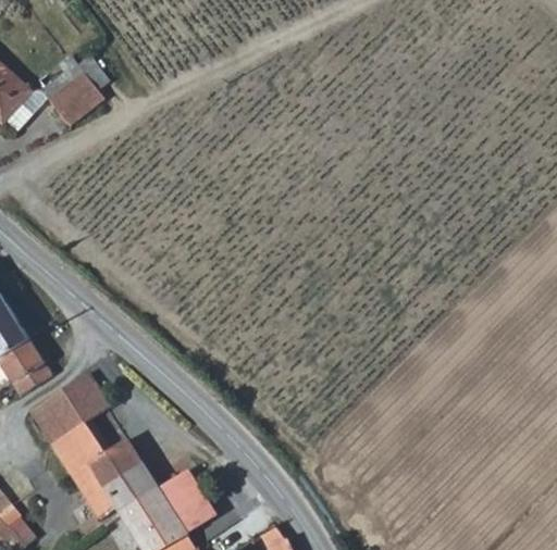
[(0,114),(2,117),(32,86),(0,58),(0,114)]
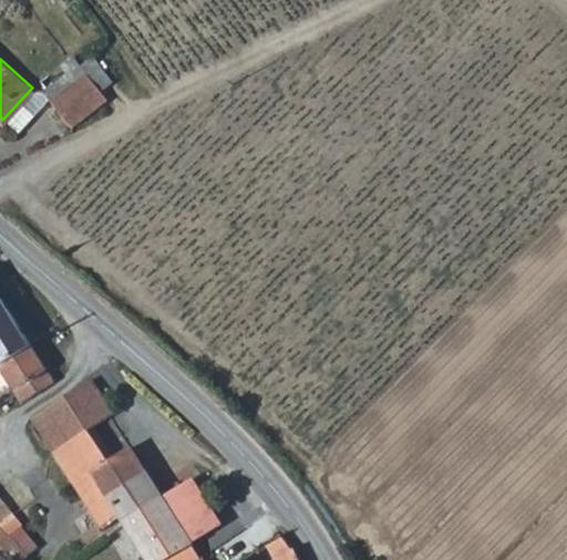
[(99,100),(74,76),(44,107),(64,127),(69,132),(78,122),(99,100)]
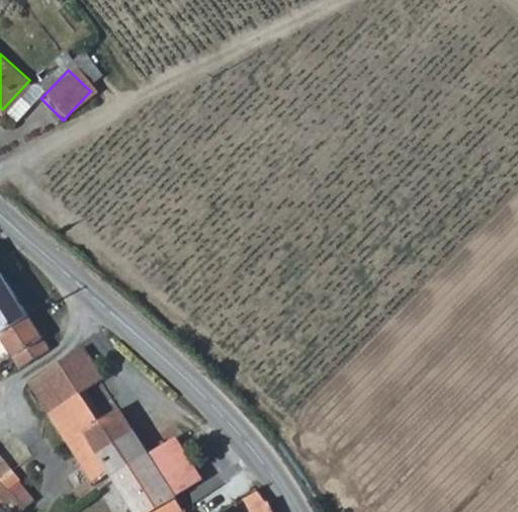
[(0,332),(20,364),(48,348),(0,271),(0,332)]
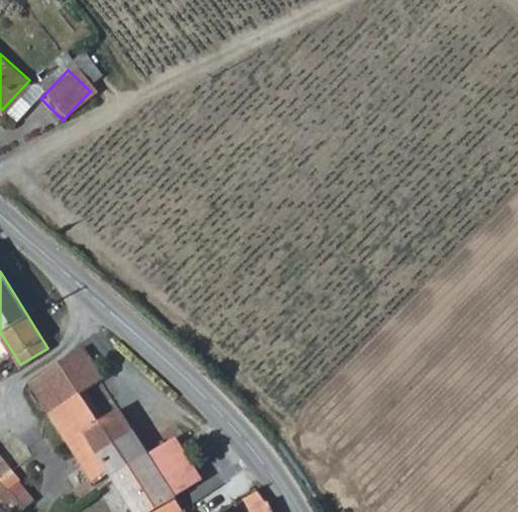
[(81,390),(102,375),(84,344),(28,378),(48,411),(81,390)]
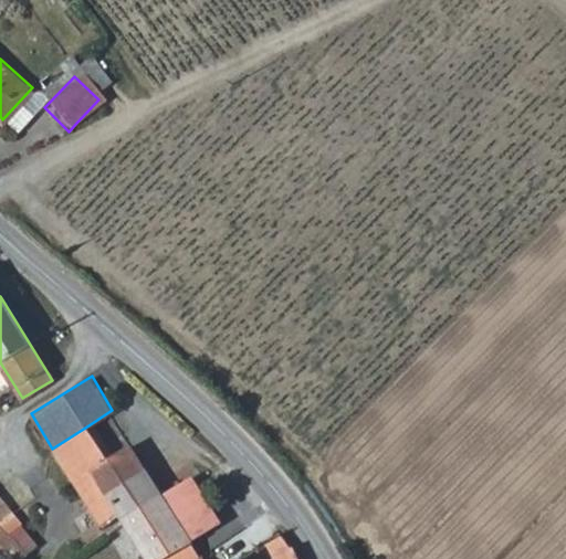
[(52,449),(98,524),(117,513),(104,488),(142,465),(127,444),(106,456),(88,425),(52,449)]
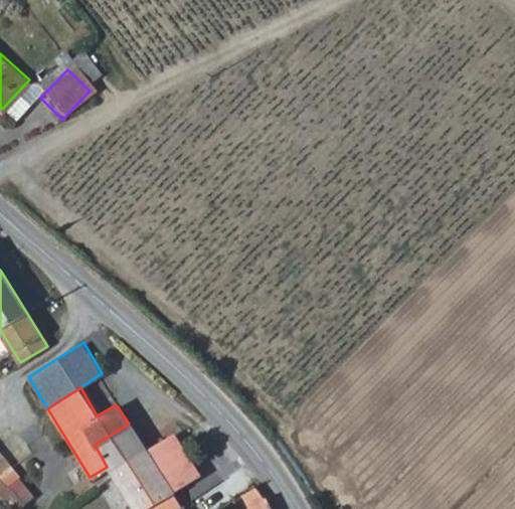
[(95,445),(107,467),(111,473),(146,449),(129,423),(95,445)]
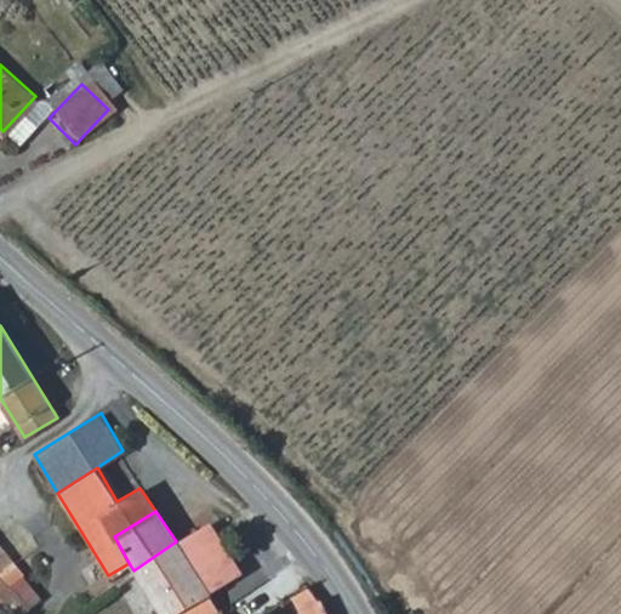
[(176,541),(211,592),(239,574),(203,522),(176,541)]
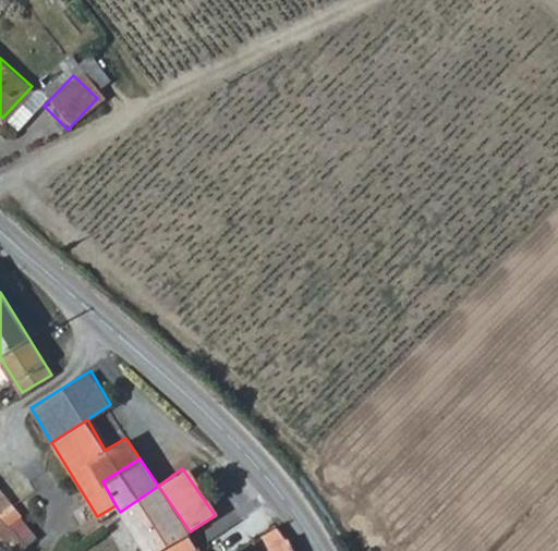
[(146,550),(160,550),(190,531),(158,486),(120,512),(106,523),(129,550),(134,550),(144,547),(146,550)]
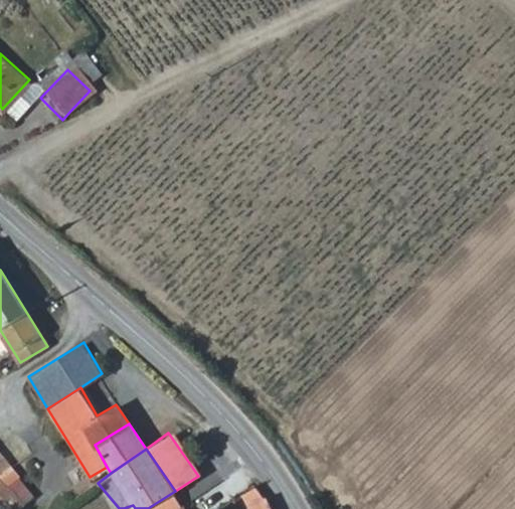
[(0,476),(0,477),(14,471),(0,453),(0,476)]
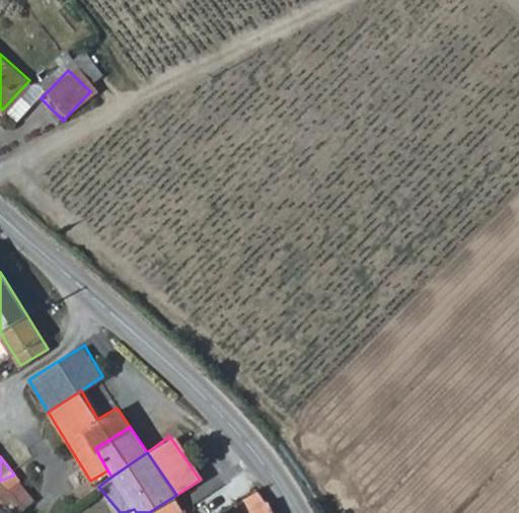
[(14,474),(0,481),(13,497),(23,491),(14,474)]
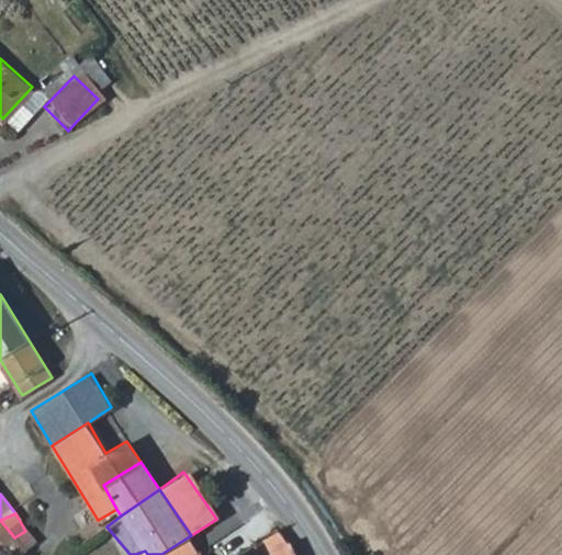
[(0,544),(14,537),(0,520),(0,544)]
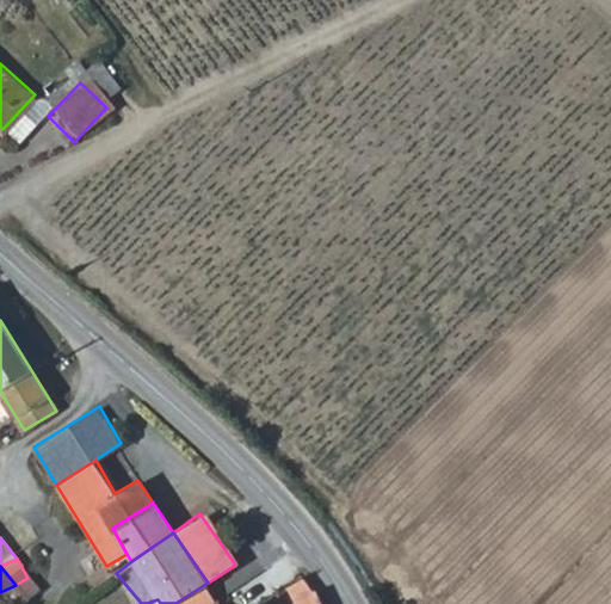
[(333,603),(319,572),(297,584),(306,603),(333,603)]
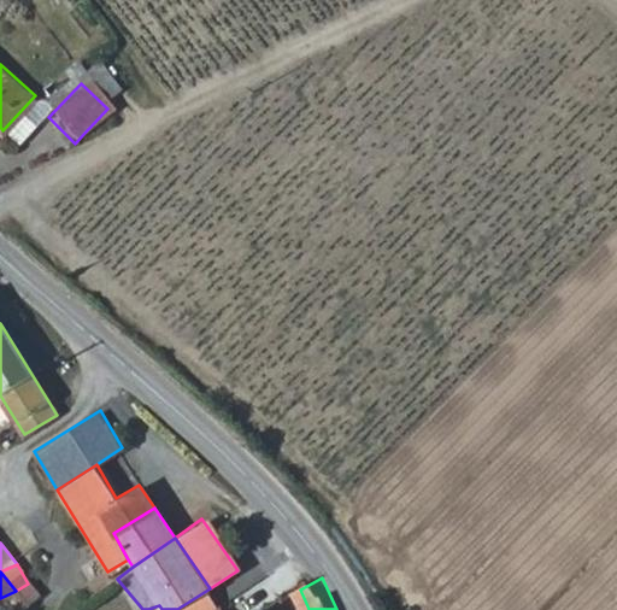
[(27,609),(16,591),(0,598),(0,605),(3,609),(27,609)]
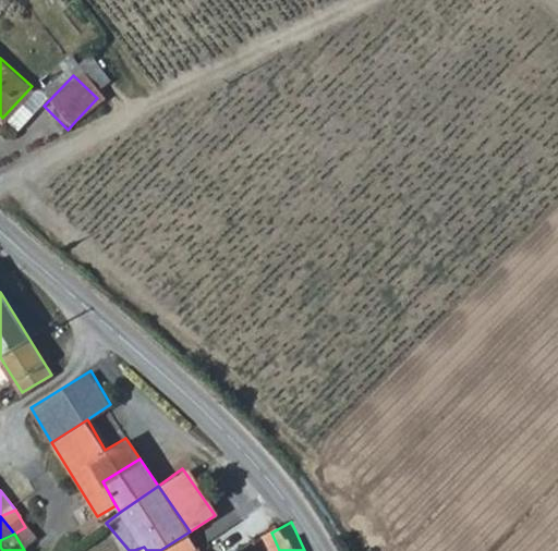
All buildings are outlined.
